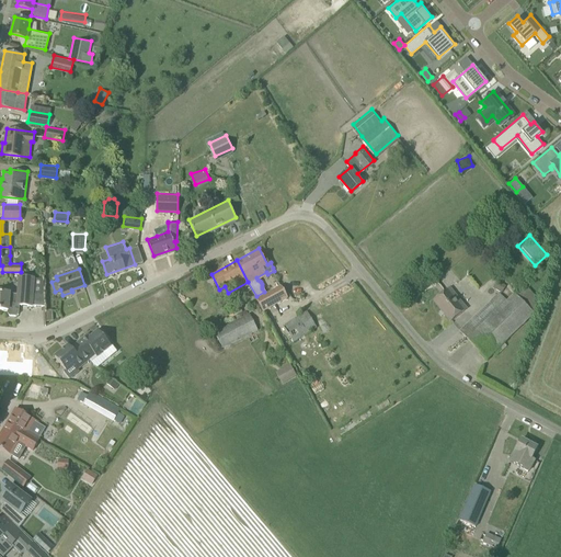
[(20,274),(19,292),(0,290),(0,307),(7,308),(7,310),(9,314),(15,314),(19,311),(19,303),(32,304),(32,303),(44,304),(43,277),(34,276),(20,274)]
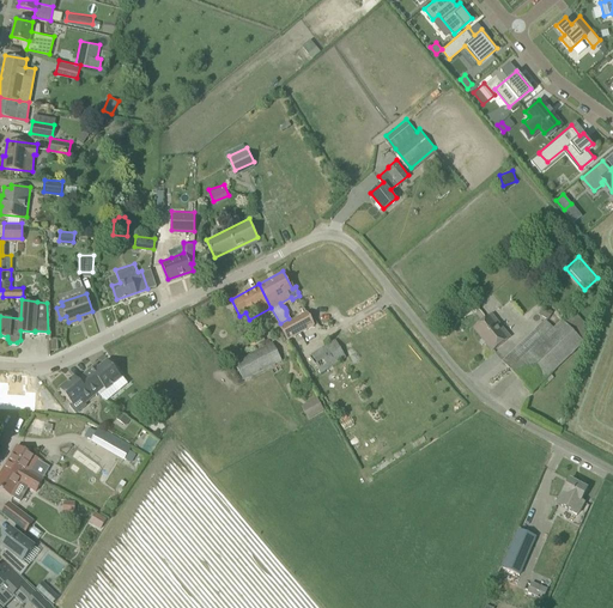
[(590,333),(592,327),(574,306),(553,324),(545,316),(502,358),(532,388),(538,382),(541,385),(553,374),(550,371),(590,333)]
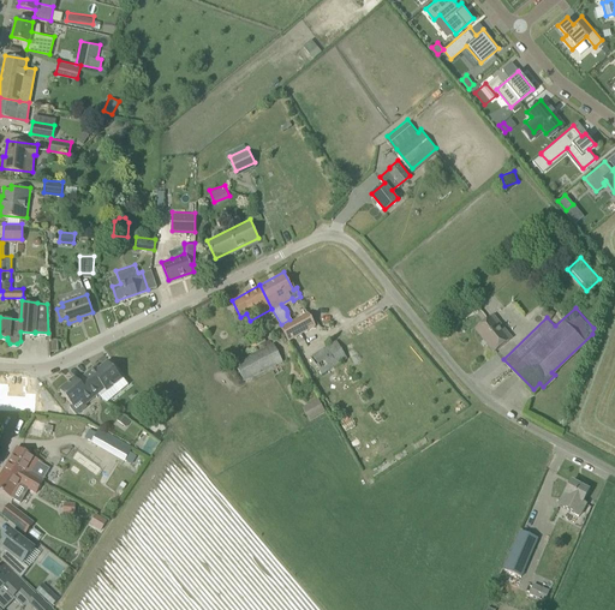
[(316,324),(309,312),(290,322),(292,327),(284,330),(288,339),(316,324)]
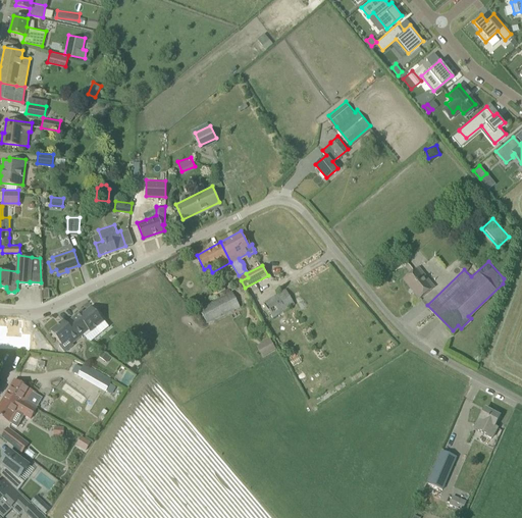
[(434,285),(429,278),(428,278),(418,266),(404,277),(419,297),(434,285)]
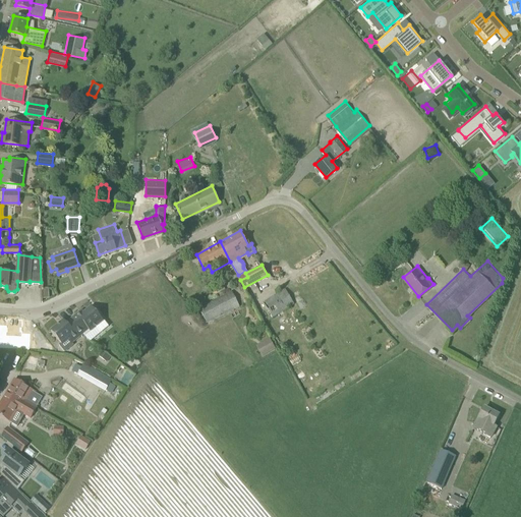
[(209,282),(215,292),(225,286),(219,276),(209,282)]
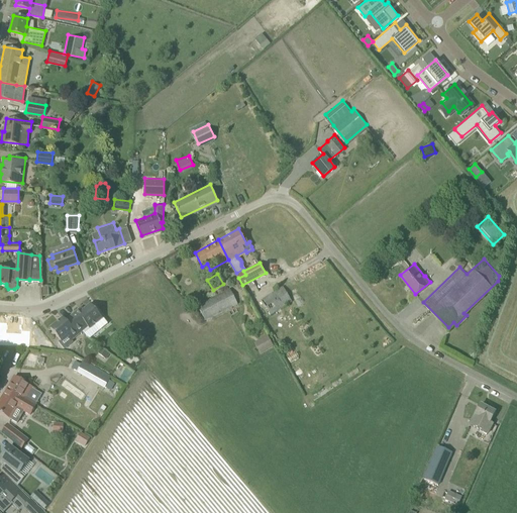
[(292,299),(283,285),(262,298),(271,312),(292,299)]
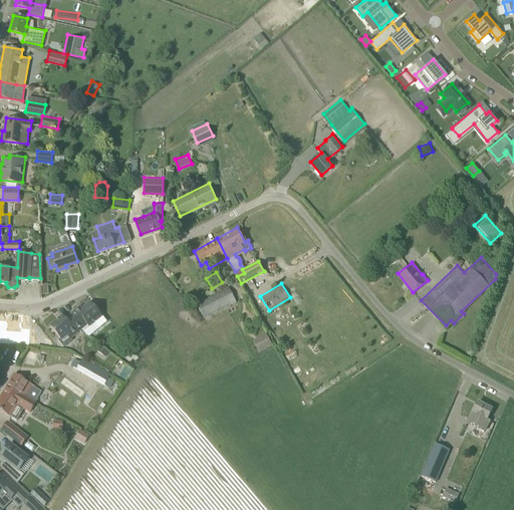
[(229,284),(197,301),(204,315),(236,299),(229,284)]
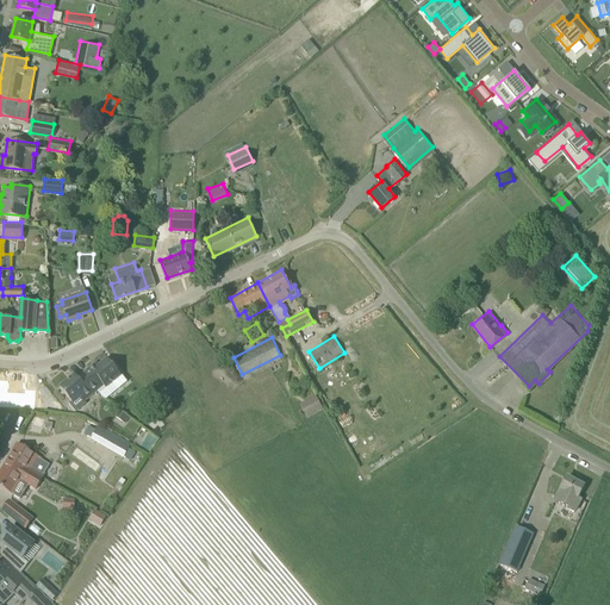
[(122,372),(119,373),(106,357),(95,366),(93,362),(82,370),(97,387),(103,382),(106,386),(111,381),(114,386),(118,386),(126,379),(122,372)]
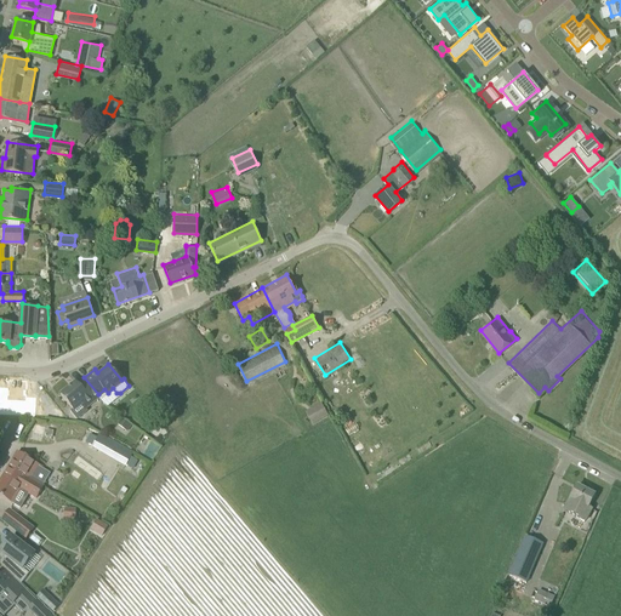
[(98,394),(84,377),(78,383),(75,380),(61,392),(72,405),(69,408),(77,416),(86,408),(85,405),(98,394)]
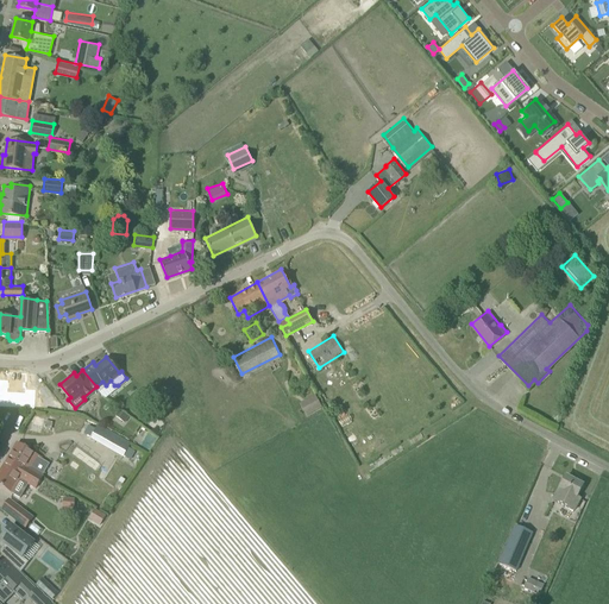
[(0,402),(35,404),(36,387),(25,385),(25,389),(6,388),(7,377),(0,376),(0,402)]
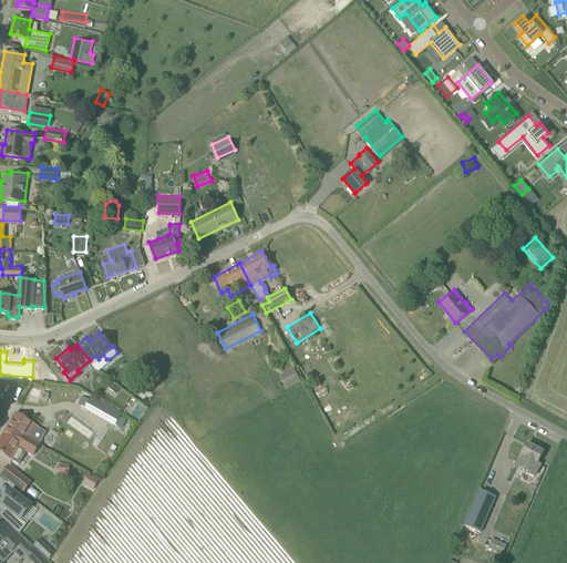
[(285,386),(299,377),(292,366),(279,374),(285,386)]
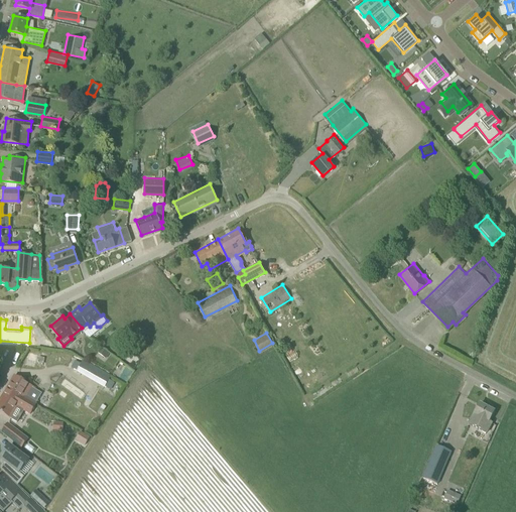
[(98,350),(105,355),(108,350),(102,345),(98,350)]
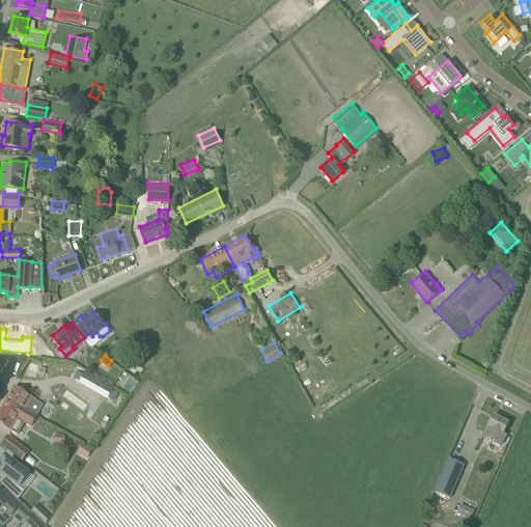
[(87,384),(94,372),(86,368),(80,380),(87,384)]
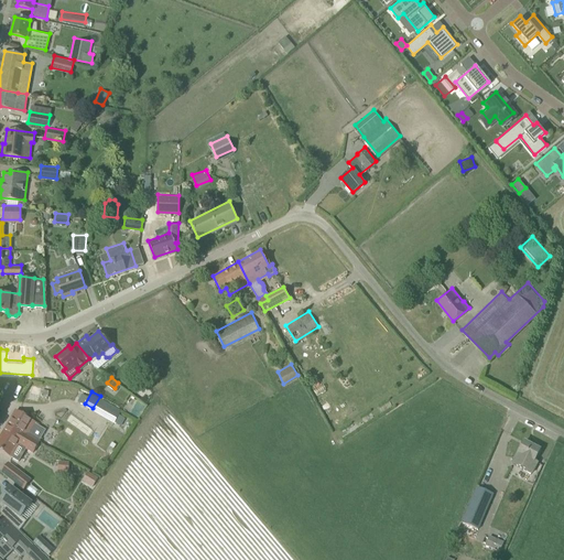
[(15,409),(8,422),(22,430),(22,429),(30,433),(39,439),(45,427),(36,421),(38,420),(15,409)]
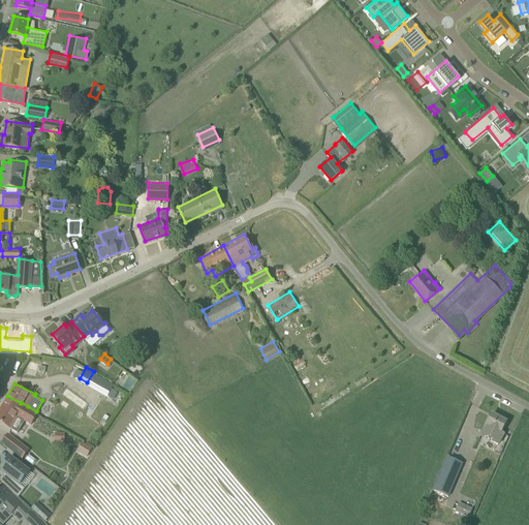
[(7,396),(0,408),(0,420),(11,427),(11,426),(10,425),(17,413),(31,422),(37,411),(36,411),(28,406),(21,402),(21,403),(7,396)]
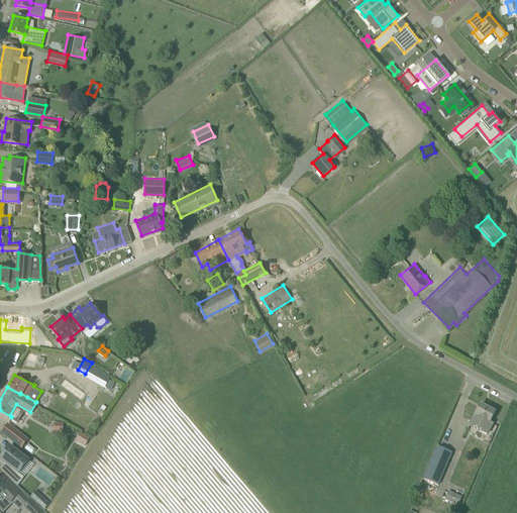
[(495,410),(480,402),(470,422),(487,431),(492,422),(489,420),(495,410)]
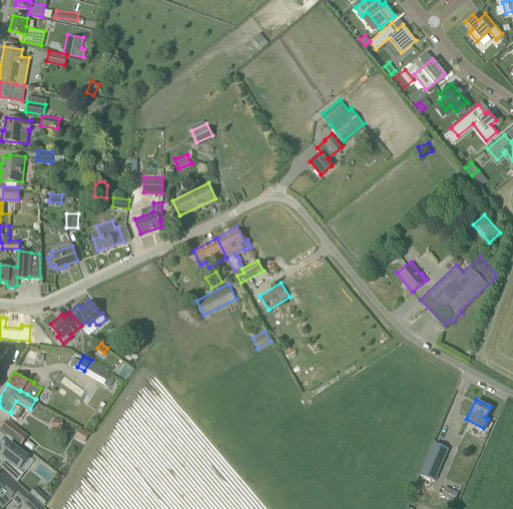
[(8,418),(1,427),(22,443),(29,433),(8,418)]
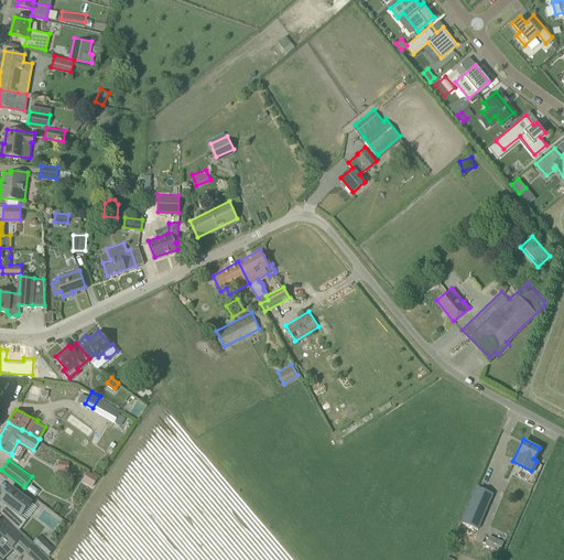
[(93,484),(98,475),(88,470),(83,478),(93,484)]
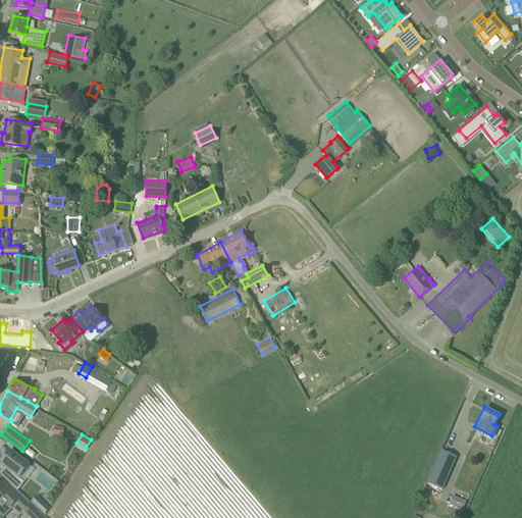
[(29,463),(9,449),(0,460),(0,461),(4,465),(0,470),(17,488),(24,479),(19,476),(29,463)]
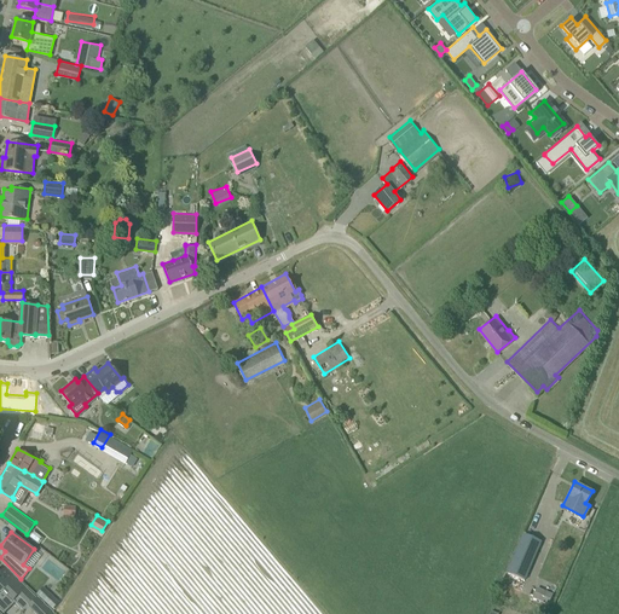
[(525,578),(541,539),(522,532),(507,571),(525,578)]
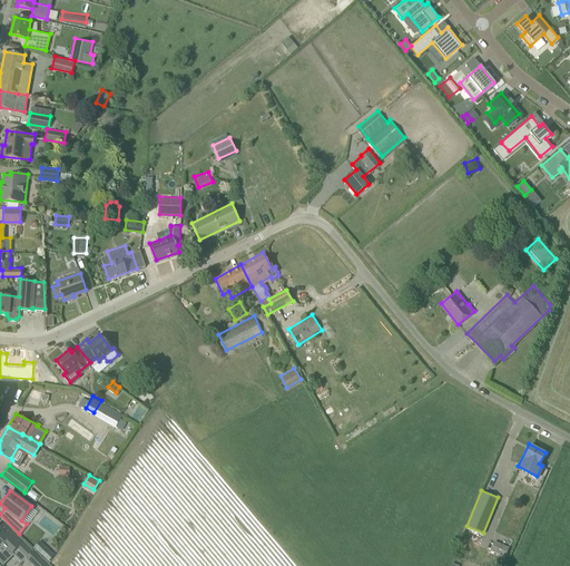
[(0,545),(3,542),(12,550),(18,546),(28,556),(33,550),(12,529),(7,535),(0,527),(0,545)]
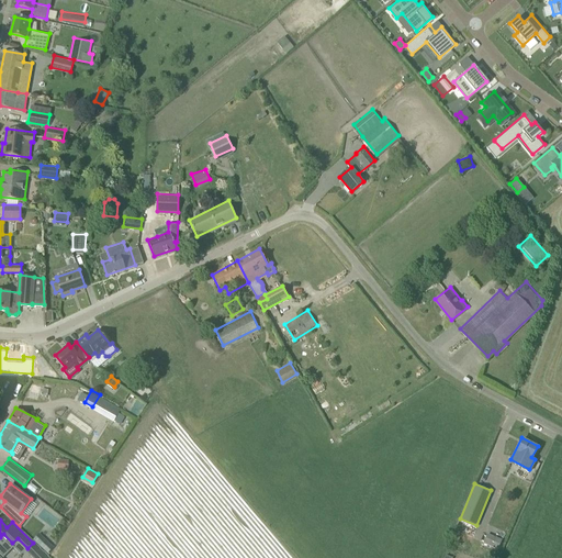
[(484,542),(498,547),(503,537),(487,532),(484,542)]
